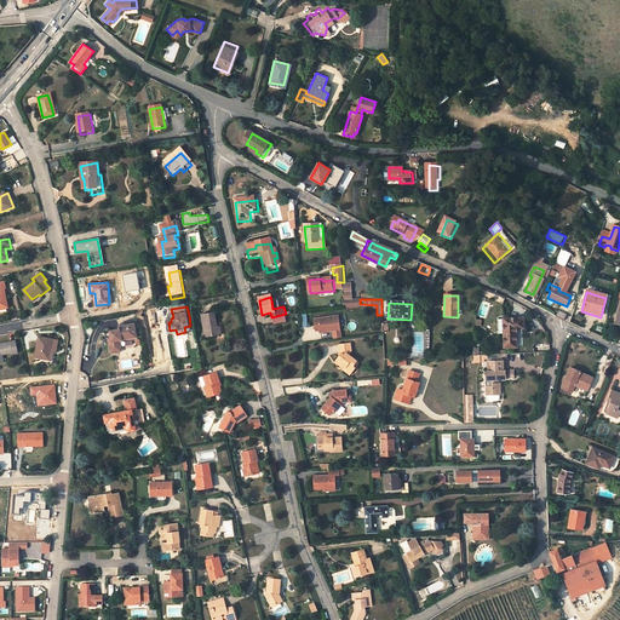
[(216,316),(204,319),(207,340),(222,337),(220,331),(217,331),(217,328),(218,327),(216,316)]
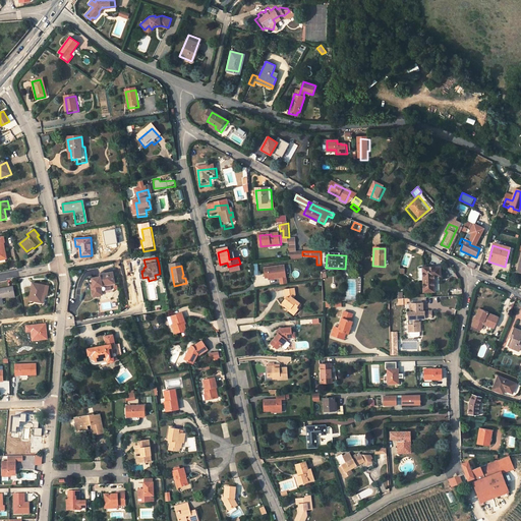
[(267,269),(268,278),(268,281),(278,280),(279,286),(286,285),(283,266),(267,269)]
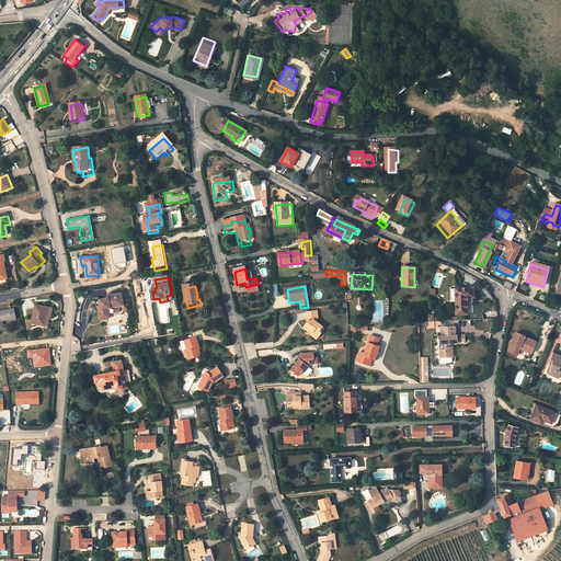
[(473,289),(450,290),(450,302),(456,302),(457,316),(467,316),(467,297),(473,297),(473,289)]
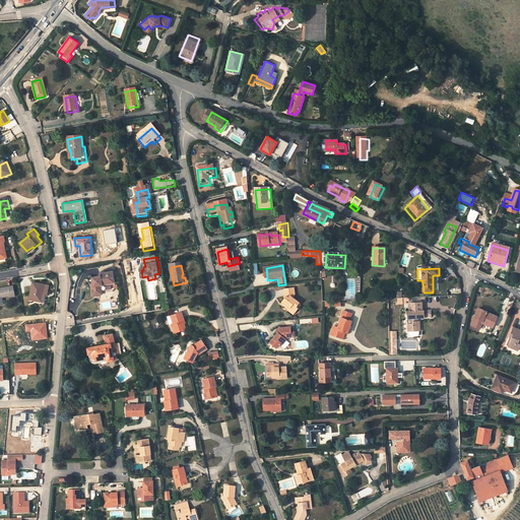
[(92,277),(93,285),(90,286),(92,296),(102,294),(100,284),(115,282),(113,271),(100,273),(101,276),(92,277)]
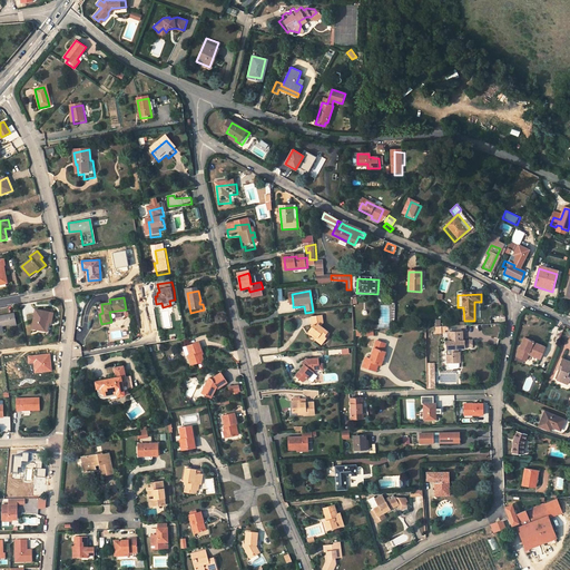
[(47,322),(49,312),(36,310),(32,327),(48,331),(49,322),(47,322)]
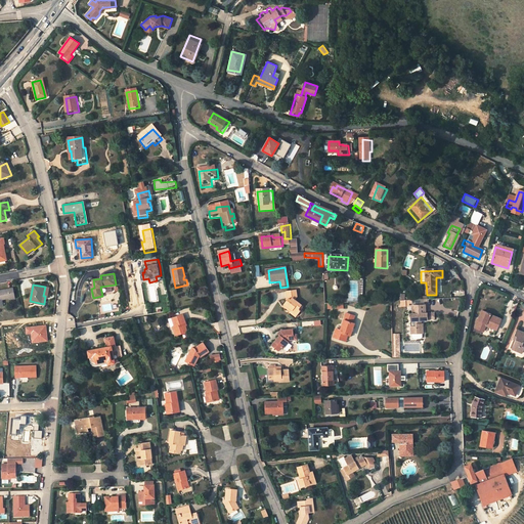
[(0,293),(0,307),(4,307),(3,300),(12,298),(12,301),(17,300),(14,290),(10,290),(10,292),(0,293)]
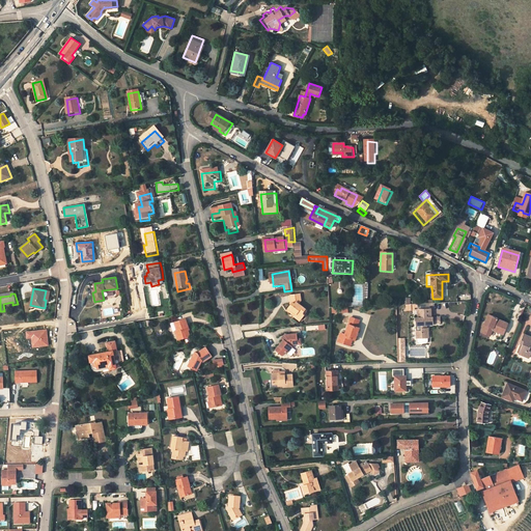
[(301,295),(290,296),(292,305),(288,309),(296,316),(295,317),(300,322),(304,317),(303,315),(306,312),(299,306),(301,303),(301,295)]
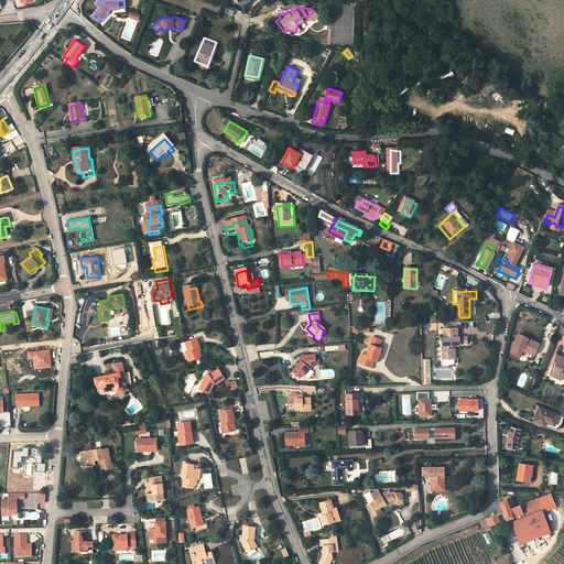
[(458,329),(444,331),(444,340),(442,340),(442,347),(445,347),(445,355),(443,355),(443,361),(446,361),(455,360),(456,360),(456,351),(453,351),(453,347),(461,347),(461,346),(468,346),(467,339),(458,339),(458,329)]
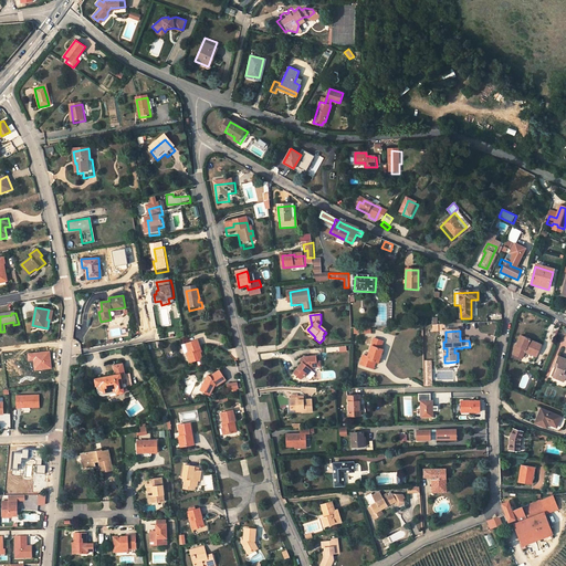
[(523,357),(524,353),(525,349),(537,353),(540,343),(528,339),(528,338),(519,336),(513,355),(523,357)]
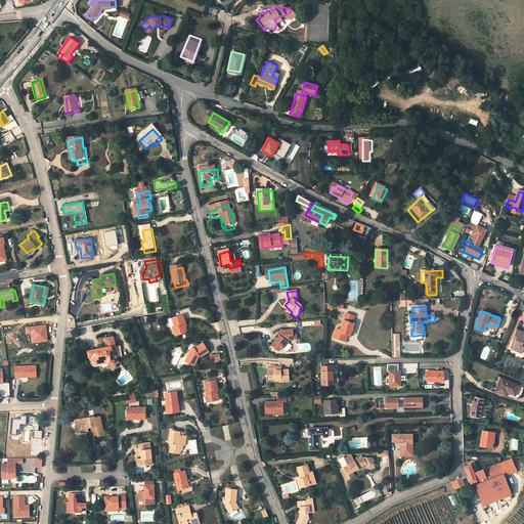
[(334,339),(344,342),(347,334),(350,335),(352,336),(357,323),(354,322),(356,317),(348,314),(342,333),(337,331),(334,339)]
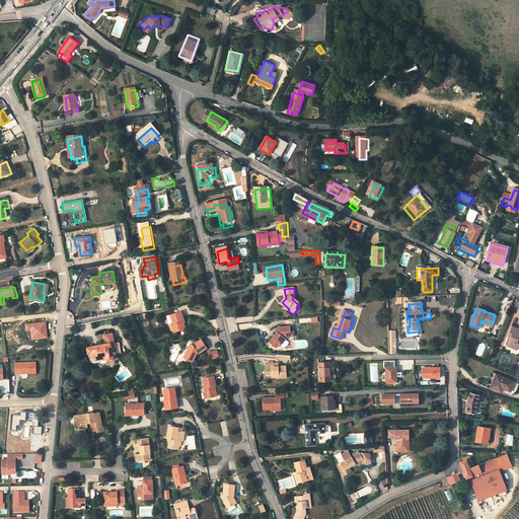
[(184,314),(171,317),(173,324),(171,324),(172,329),(174,330),(174,334),(187,331),(184,322),(187,321),(184,314)]
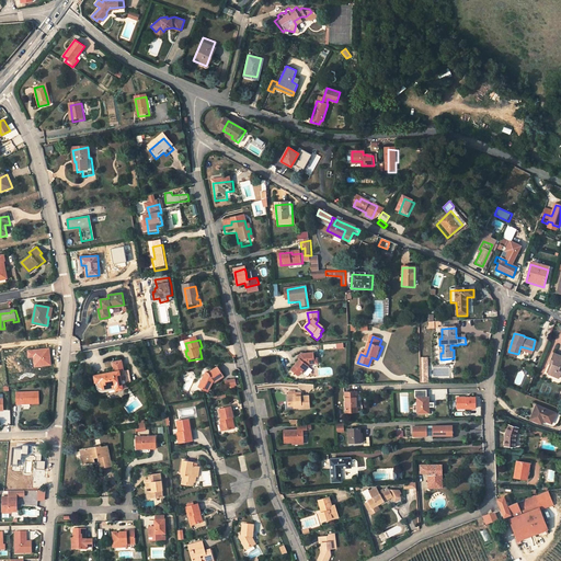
[(29,357),(33,357),(34,366),(50,365),(49,348),(27,351),(29,357)]
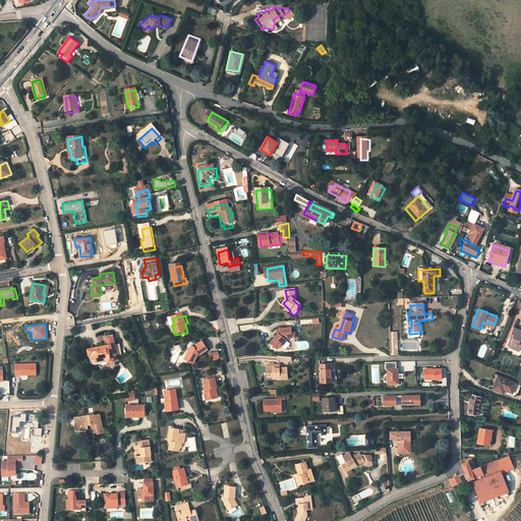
[(510,337),(513,338),(509,347),(519,351),(520,344),(520,341),(519,340),(520,335),(520,331),(513,329),(510,337)]
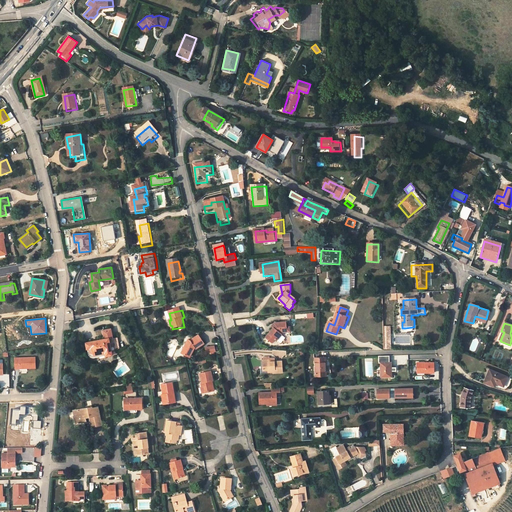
[(272,330),(263,339),(270,346),(273,342),(275,344),(280,338),(279,337),(280,334),(289,334),(289,329),(285,329),(284,325),(274,326),(275,329),(273,331),(272,330)]
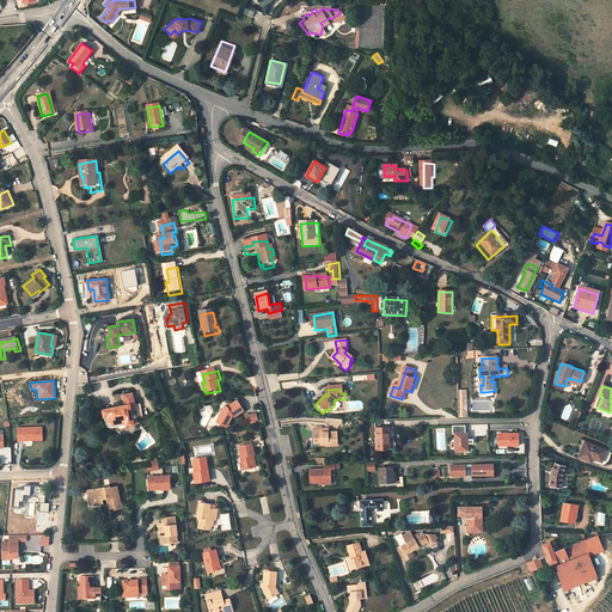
[(228,409),(218,421),(221,423),(219,426),(225,430),(232,423),(231,421),(234,418),(236,421),(248,414),(240,404),(231,411),(228,409)]
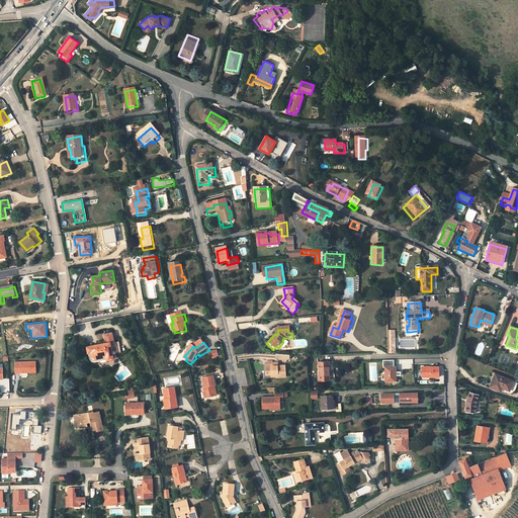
[(114,343),(110,345),(113,361),(115,362),(124,356),(114,343)]
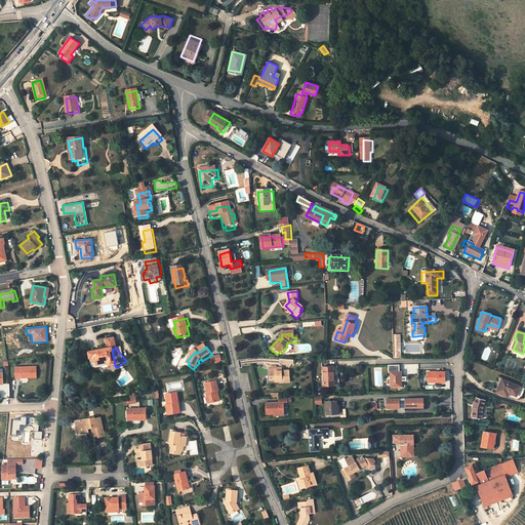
[(108,367),(115,366),(112,350),(89,354),(89,360),(94,359),(95,365),(108,363),(108,367)]
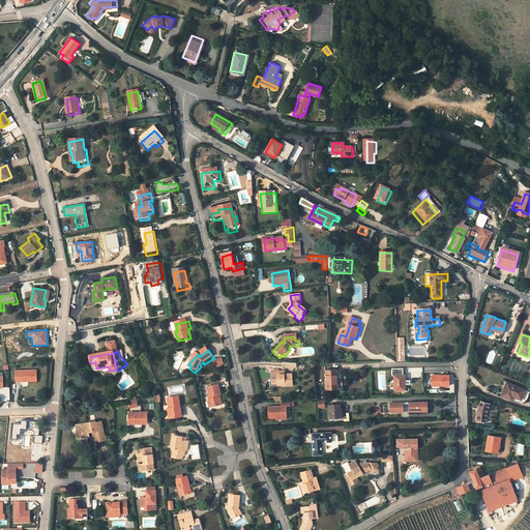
[(280,369),(273,369),(273,383),(283,383),(283,387),(293,387),(293,374),(285,374),(285,370),(280,370),(280,369)]
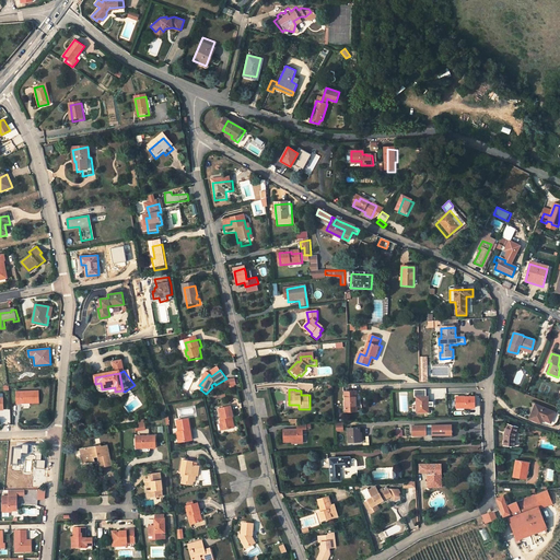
[(39,403),(38,391),(16,392),(16,404),(22,403),(22,401),(30,401),(30,403),(39,403)]
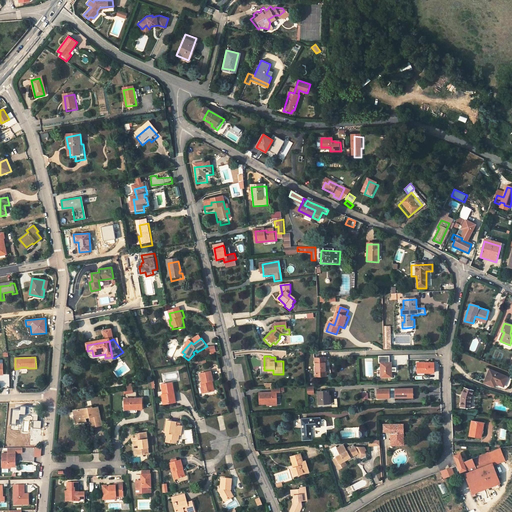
[(326,376),(325,358),(315,358),(316,376),(326,376)]
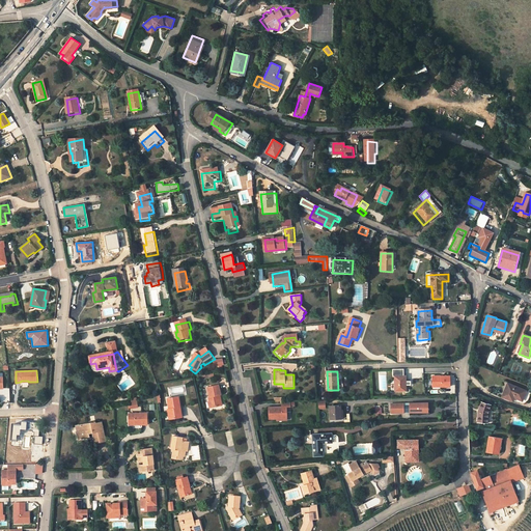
[(407,381),(407,375),(404,375),(394,375),(394,376),(395,391),(407,391),(407,385),(407,381)]
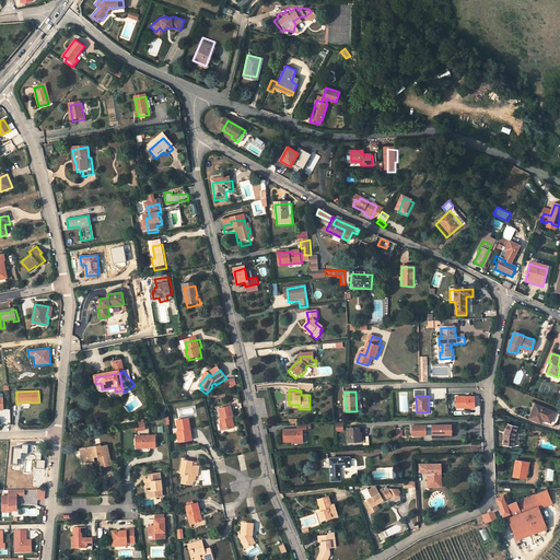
[(475,396),(456,397),(456,408),(475,407),(475,396)]
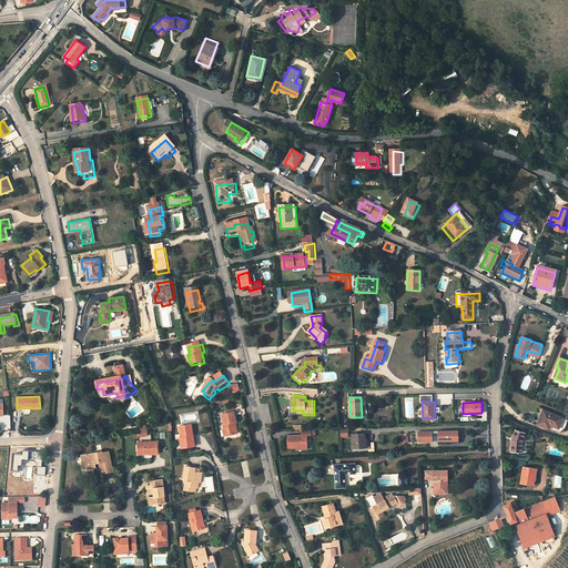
[(270,408),(272,430),(280,429),(276,407),(270,408)]
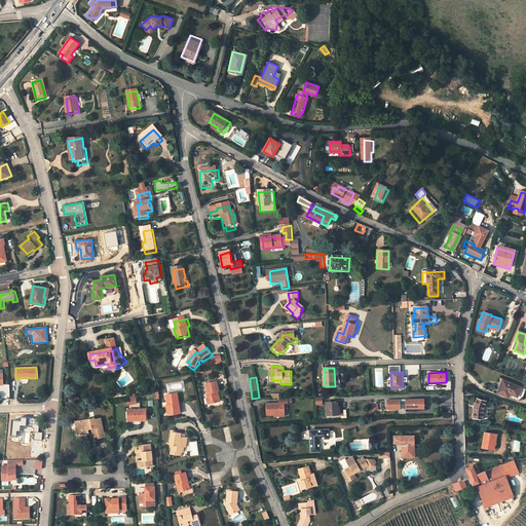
[(512,398),(513,395),(521,398),(524,388),(508,382),(505,389),(503,388),(501,395),(512,398)]
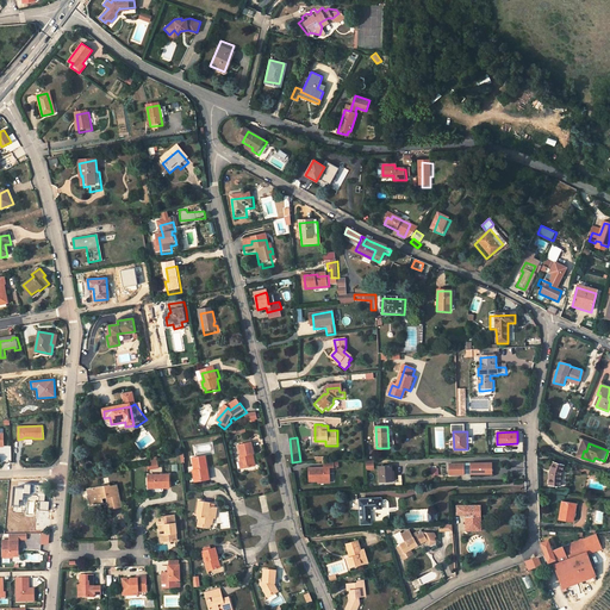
[(242,465),(244,465),(246,472),(257,470),(255,461),(254,461),(253,456),(255,456),(254,446),(241,448),(243,459),(241,459),(242,465)]
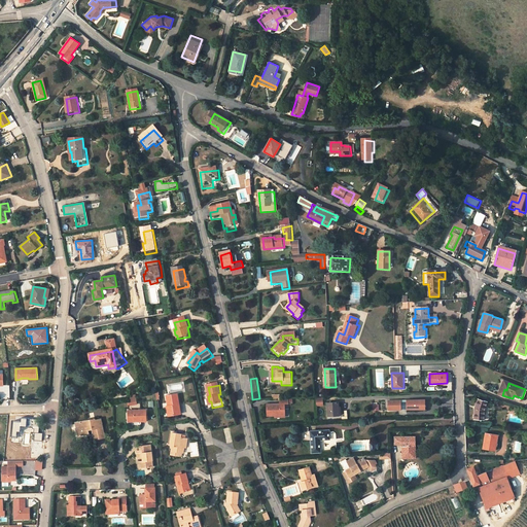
[(170,416),(179,415),(177,402),(181,402),(180,395),(169,397),(171,407),(169,407),(170,416)]
